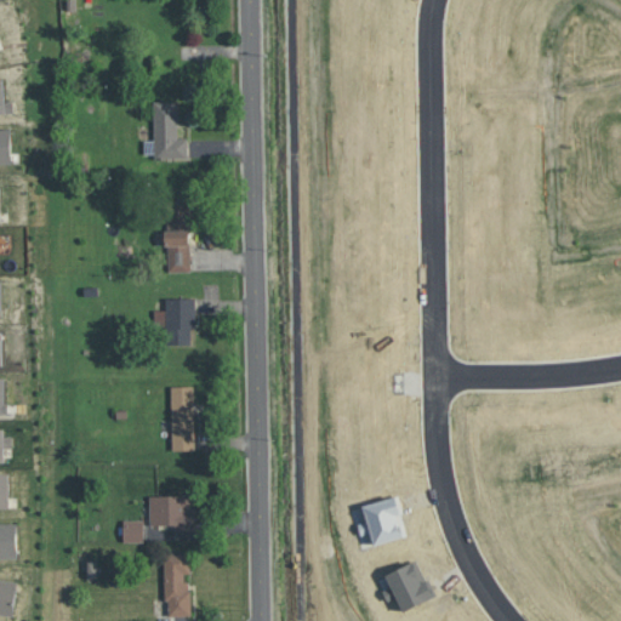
[(15,112),(0,113),(0,79),(4,79),(6,101),(13,100),(15,112)]
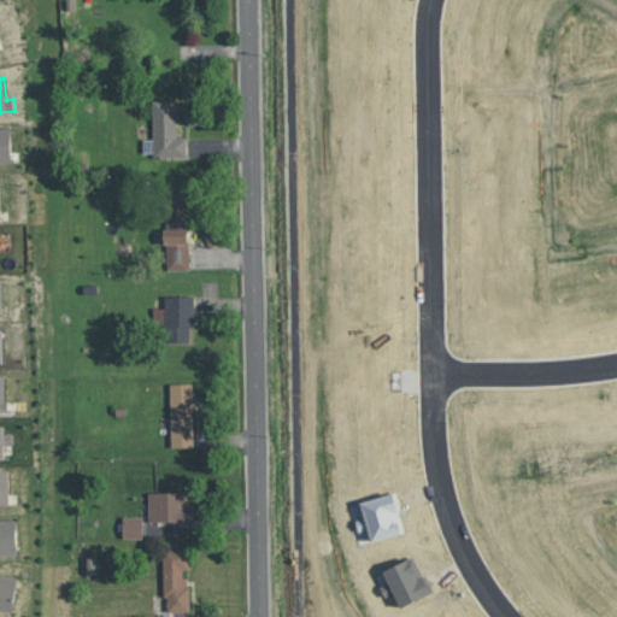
[(187,157),(187,136),(177,136),(176,100),(152,100),(153,157),(187,157)]
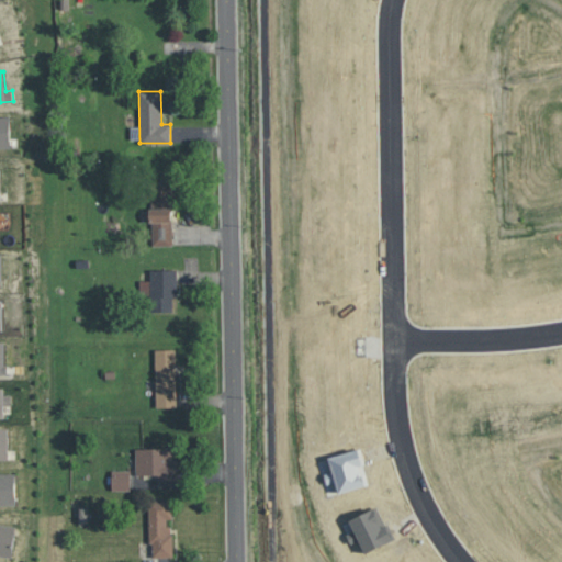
[(0,116),(11,116),(11,147),(0,147),(0,116)]
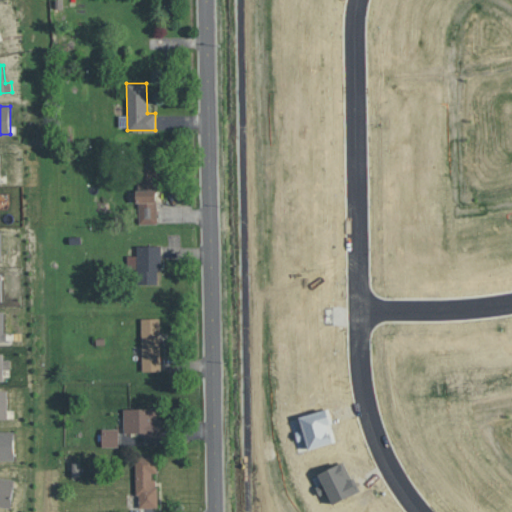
[(138,224),(158,223),(156,164),(137,164),(138,224)]
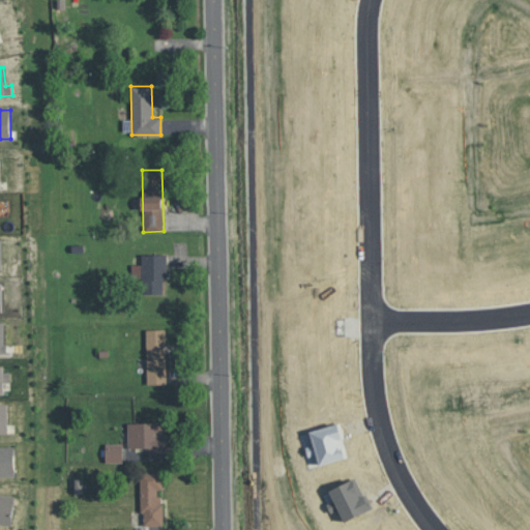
[(164,293),(164,281),(168,281),(167,254),(142,254),(142,264),(131,264),(131,280),(142,280),(142,294),(164,293)]
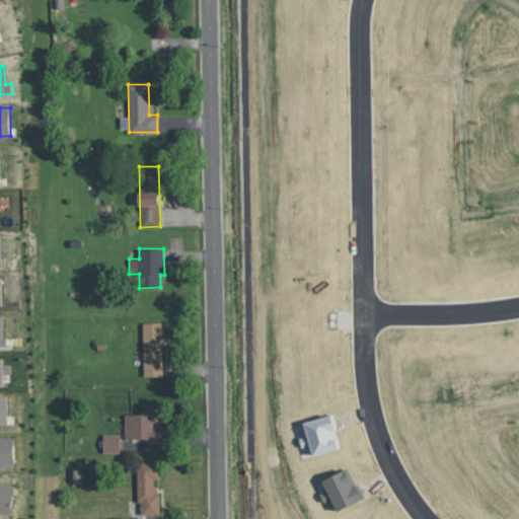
[(162,322),(143,322),(144,376),(163,376),(162,322)]
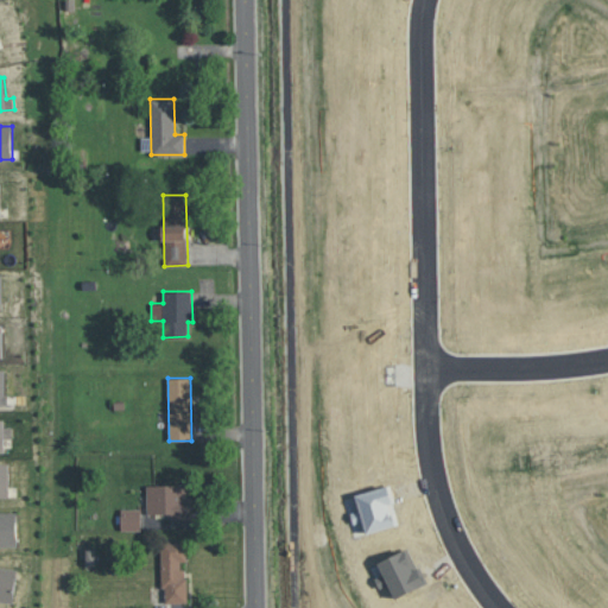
[(0,418),(5,418),(5,426),(12,426),(12,437),(5,437),(5,451),(0,451),(0,418)]
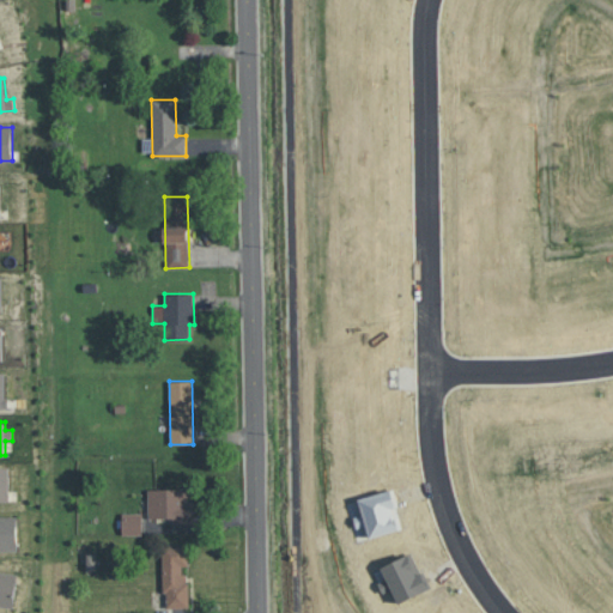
[(0,467),(10,467),(10,501),(0,501),(0,467)]
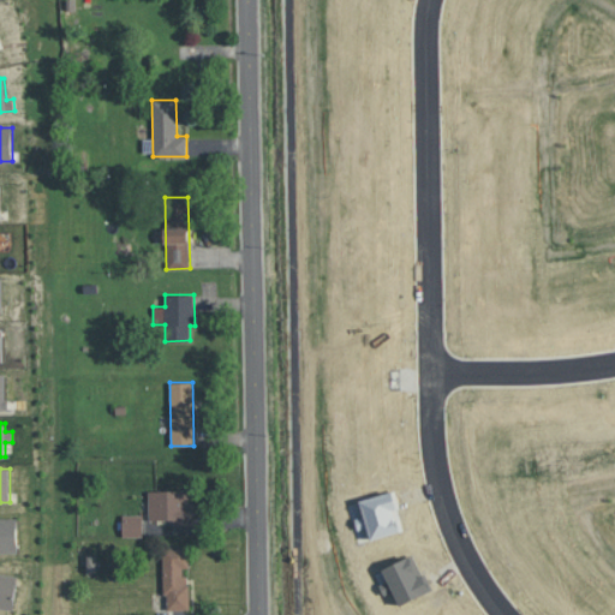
[(187,489),(148,490),(149,520),(174,519),(174,524),(195,524),(195,503),(189,503),(187,489)]
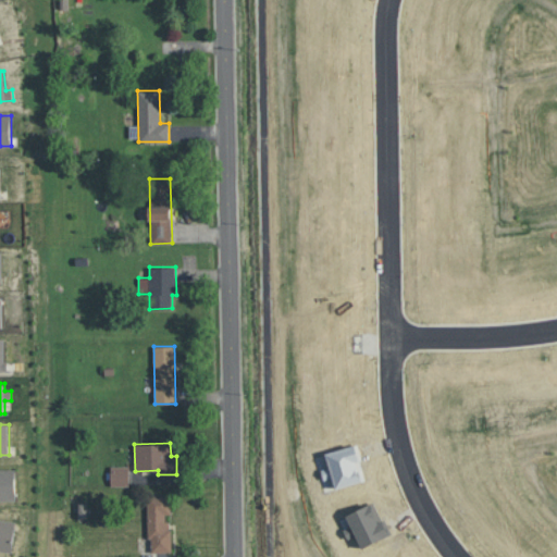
[(130,485),(130,466),(111,466),(111,485),(130,485)]
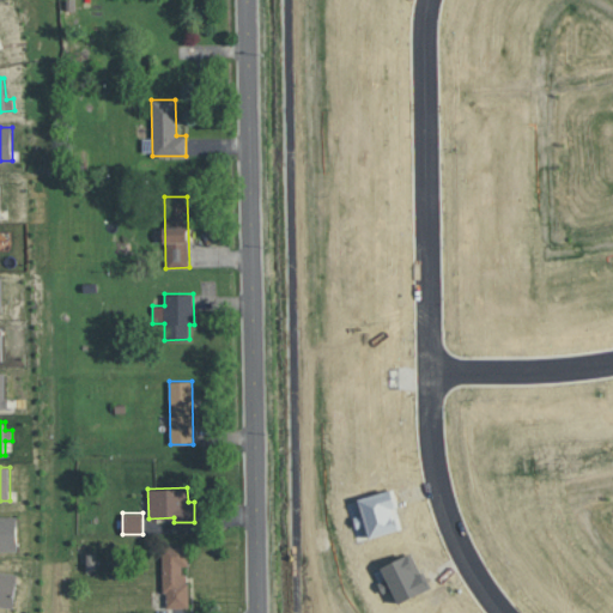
[(0,515),(18,515),(18,550),(0,550),(0,515)]
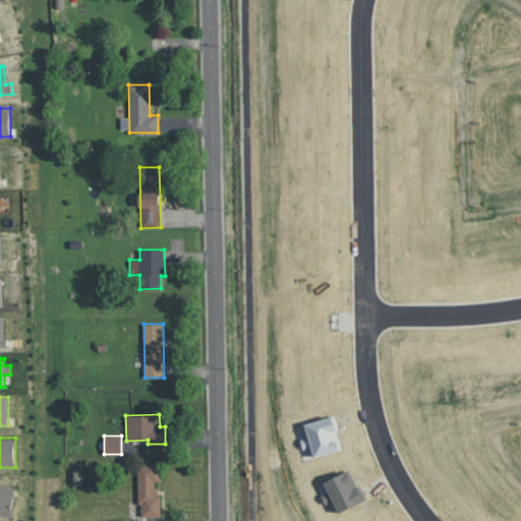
[(160,516),(159,480),(160,480),(160,462),(138,463),(139,516),(160,516)]
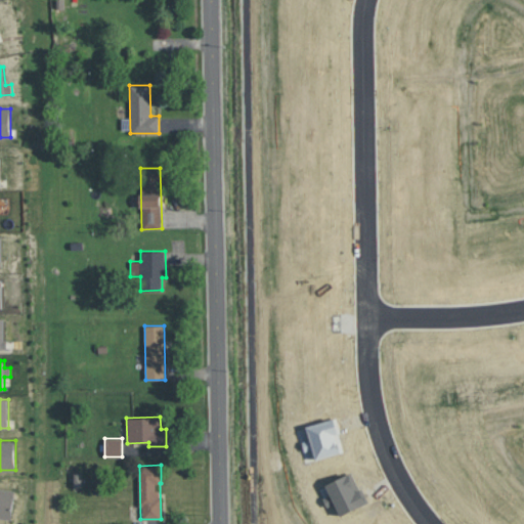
[(0,487),(15,489),(12,519),(0,517),(0,487)]
